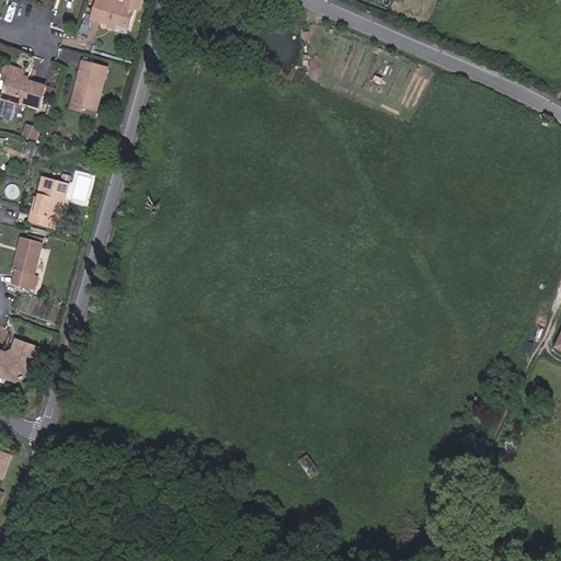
[(135,11),(139,12),(142,0),(123,0),(122,3),(110,0),(98,0),(92,20),(110,25),(109,27),(115,30),(117,24),(129,27),(135,11)]
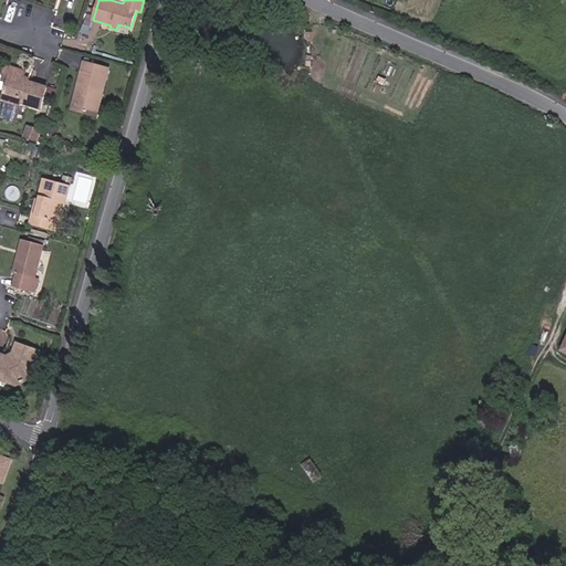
[(129,33),(130,28),(118,24),(116,30),(129,33)]
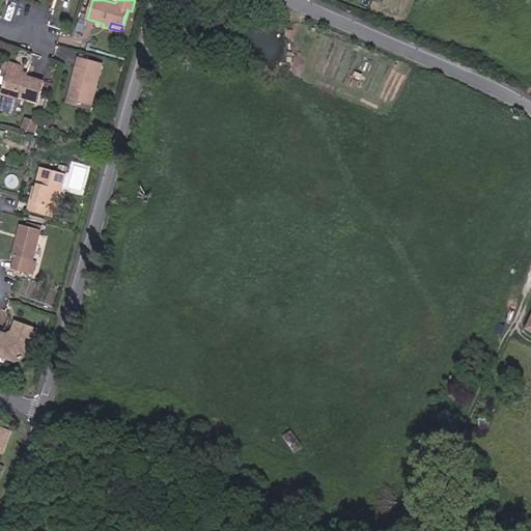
[(91,109),(103,65),(80,59),(71,90),(74,91),(71,104),(91,109)]
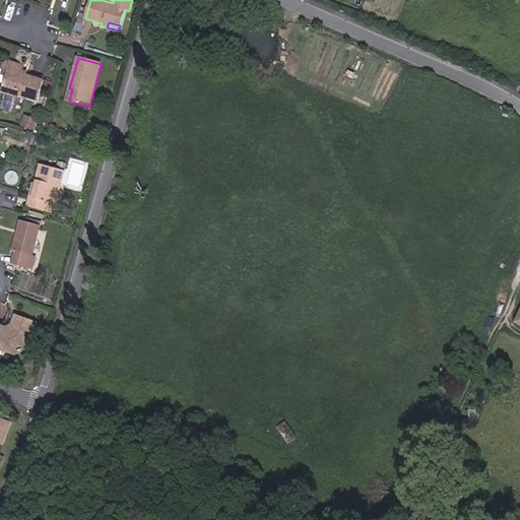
[(38,101),(44,80),(22,74),(24,66),(6,61),(4,68),(10,70),(4,92),(18,96),(18,94),(38,101)]
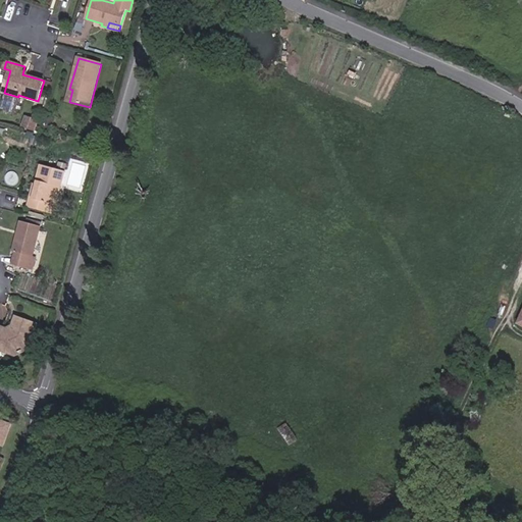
[(0,108),(13,113),(18,97),(4,93),(0,106),(0,108)]
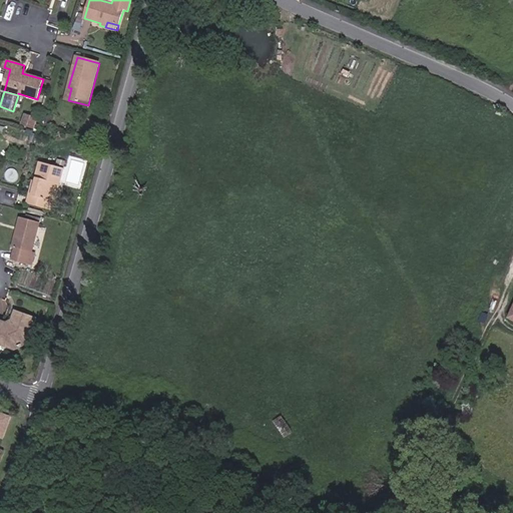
[(34,127),(37,119),(26,115),(23,123),(34,127)]
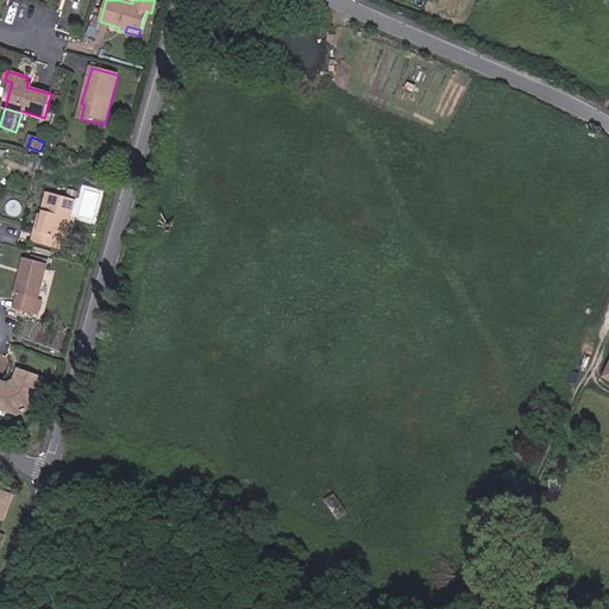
[(62,250),(76,200),(49,193),(44,211),(46,212),(37,243),(62,250)]
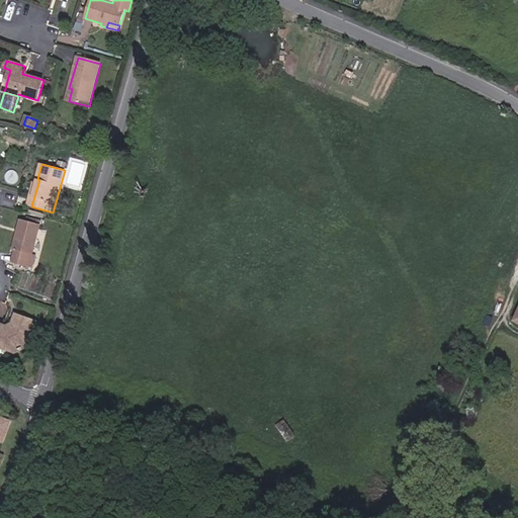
[(31,206),(39,180),(37,179),(35,179),(28,205),(31,206)]
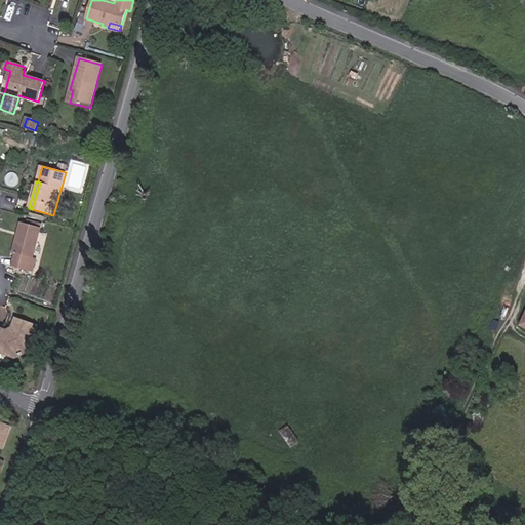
[(41,228),(43,224),(28,219),(27,224),(41,228)]
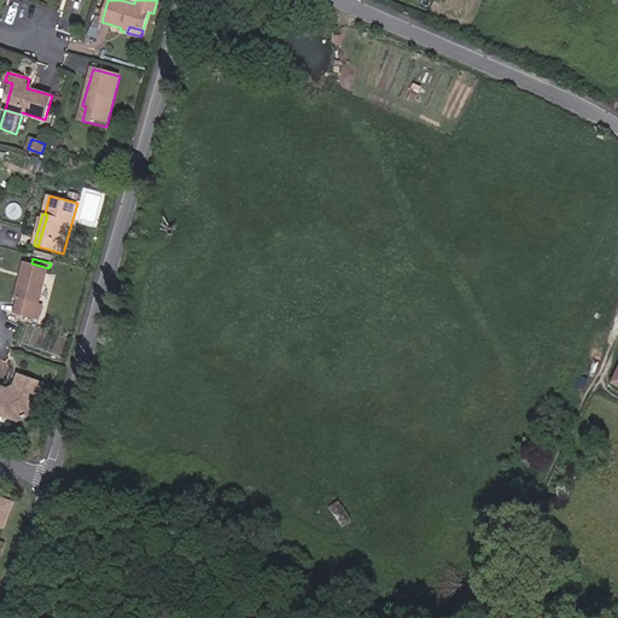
[(39,303),(48,268),(31,263),(25,262),(16,298),(19,299),(16,314),(39,320),(44,304),(39,303)]
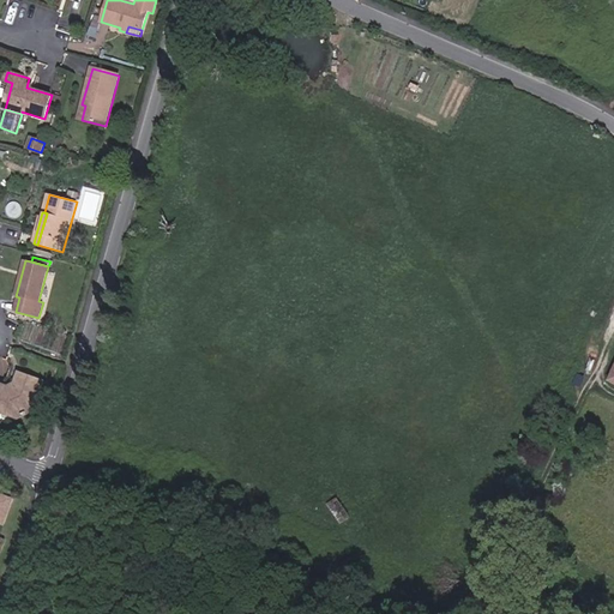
[(34,411),(44,381),(20,373),(16,384),(8,387),(0,384),(0,411),(18,419),(34,411)]
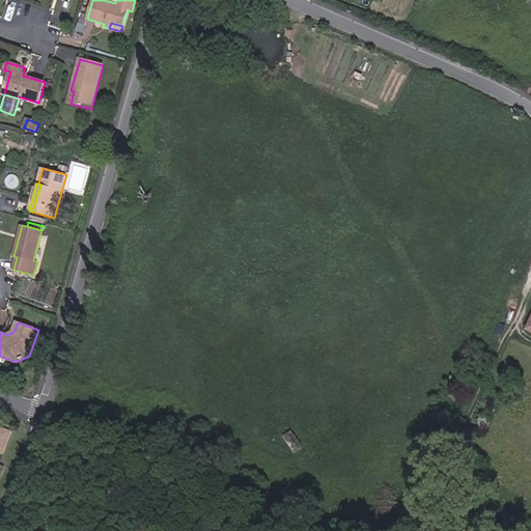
[(0,451),(3,453),(11,432),(0,427),(0,451)]
